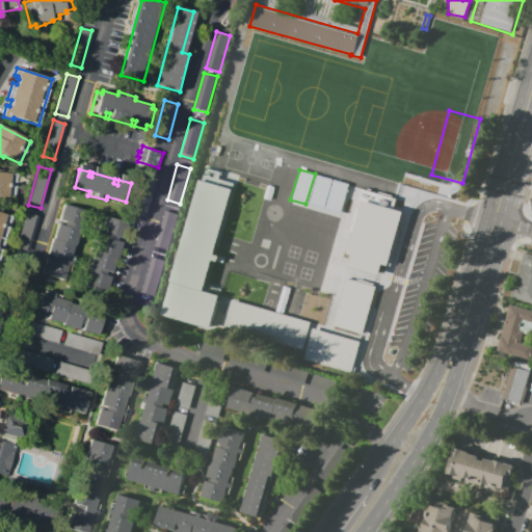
[(0,171),(17,174),(14,198),(0,196),(0,171)]
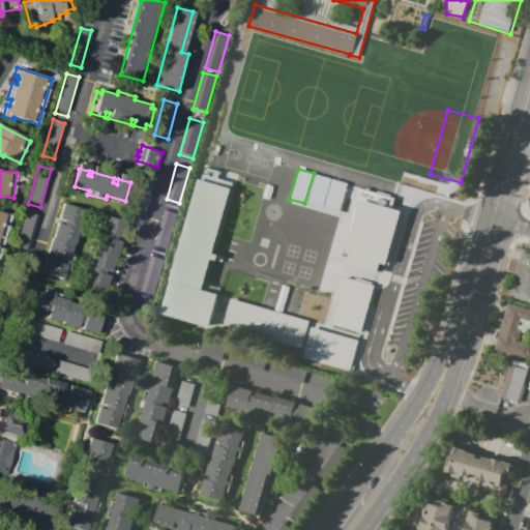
[(315,173),(330,178),(321,208),(305,204),(315,173)]
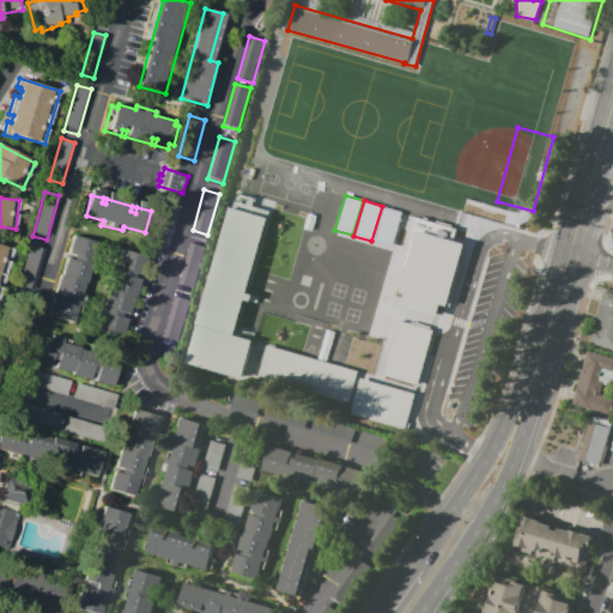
[(383,206),(401,212),(392,247),(374,242),(383,206)]
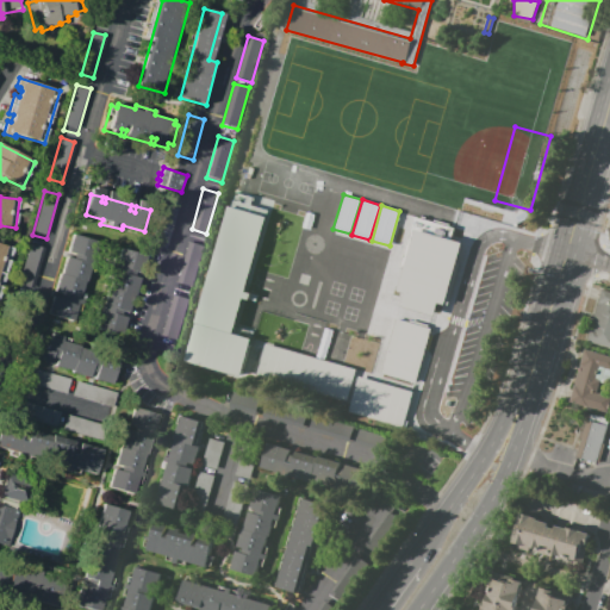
[(167,206),(178,210),(167,251),(155,248),(167,206)]
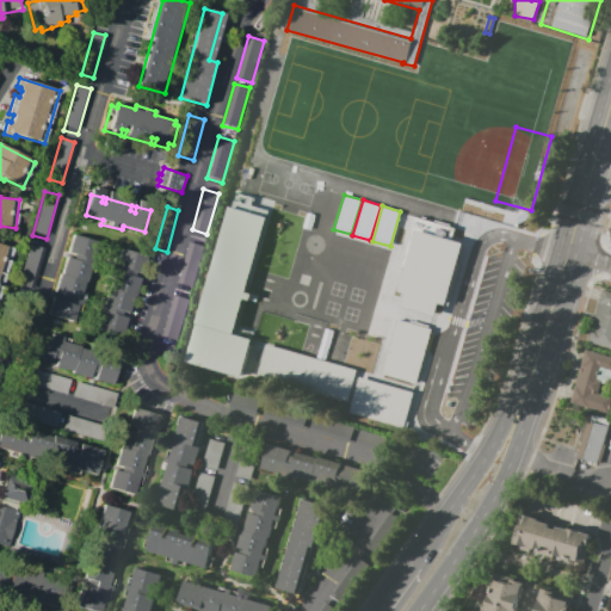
[(183,366),(230,208),(266,218),(232,333),(253,339),(240,383),(183,366)]
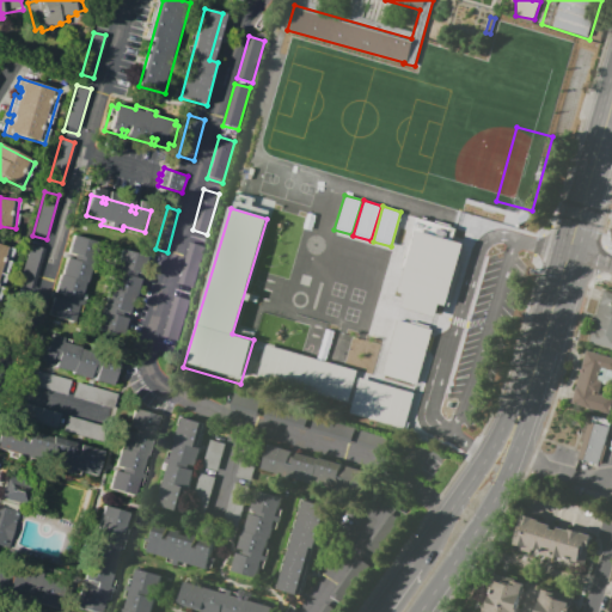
[(418,230),(464,243),(446,303),(439,301),(434,314),(402,305),(405,295),(399,293),(418,230)]
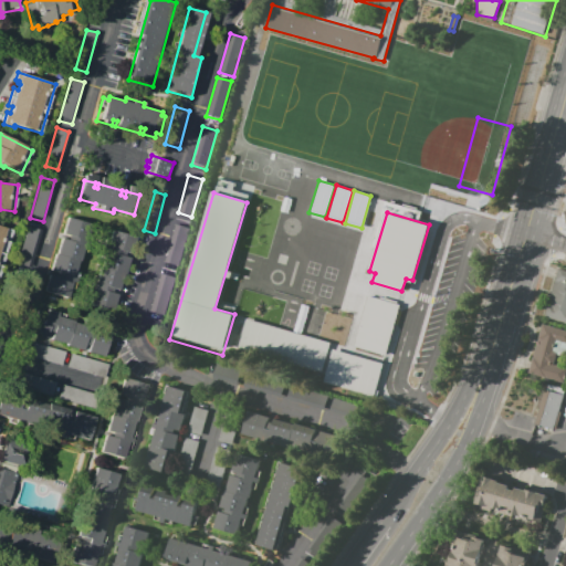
[(67,217),(94,224),(85,253),(82,252),(80,263),(77,262),(75,270),(80,271),(74,290),(70,289),(67,299),(43,291),(55,253),(67,217)]
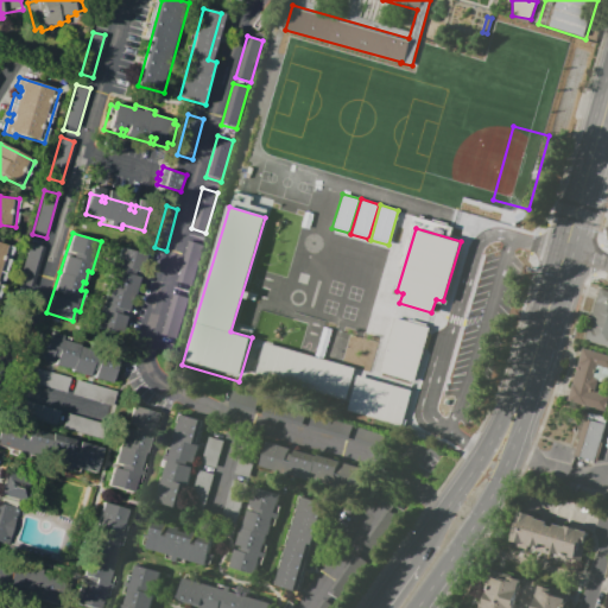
[(308,234),(297,268),(377,291),(386,257),(308,234)]
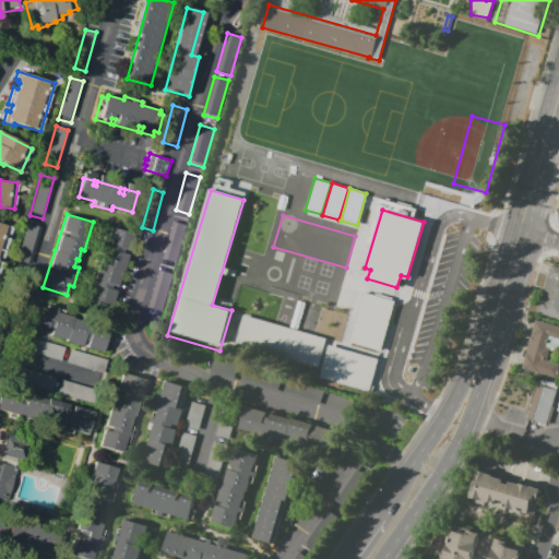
[(171,222),(182,224),(171,263),(161,260),(171,222)]
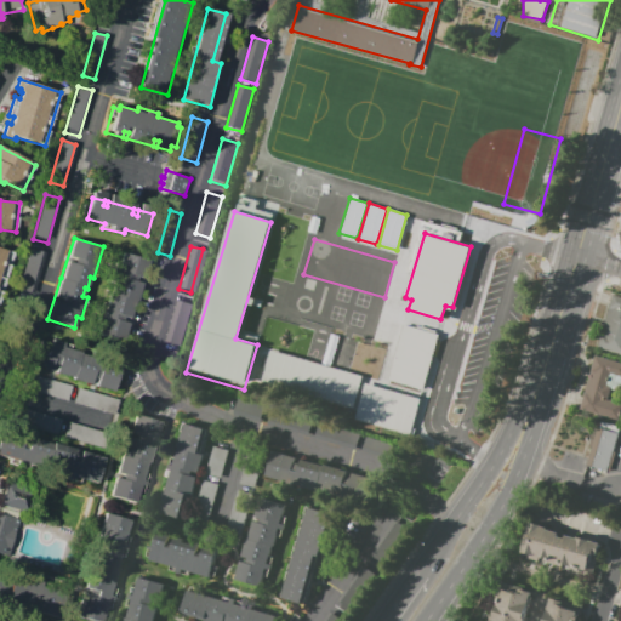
[(0,248),(15,252),(0,298),(0,248)]
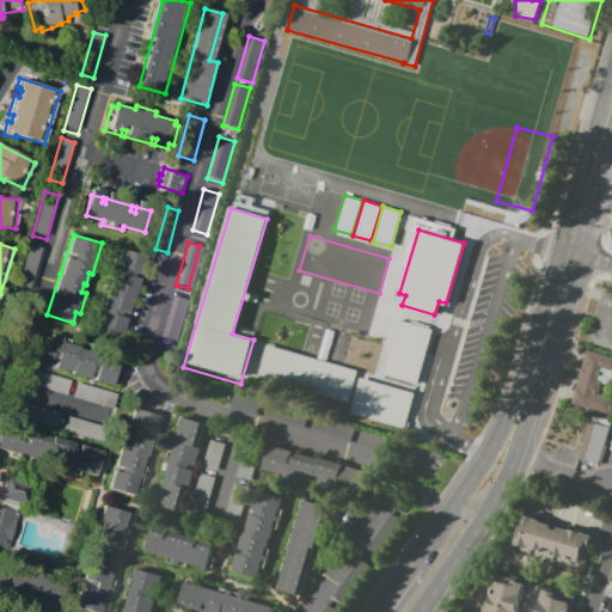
[(30,244),(41,248),(30,289),(18,286),(30,244)]
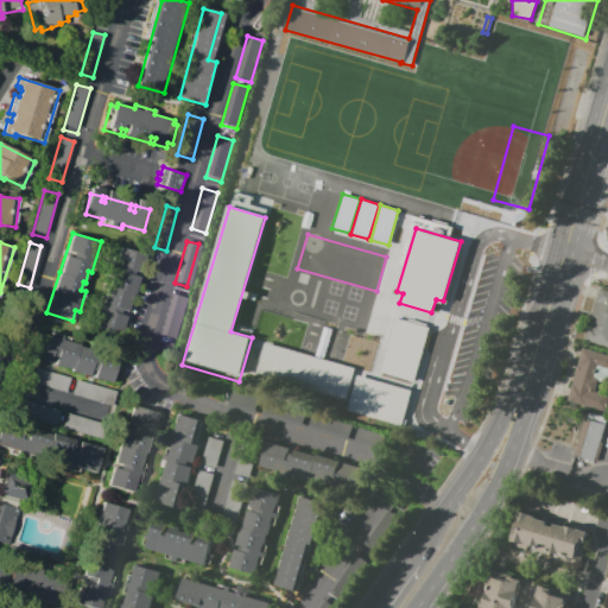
[(120,247),(145,254),(139,272),(134,271),(132,276),(138,277),(127,312),(120,310),(118,315),(125,317),(120,333),(96,325),(100,315),(96,314),(101,297),(105,298),(111,277),(108,276),(114,258),(116,258),(120,247)]
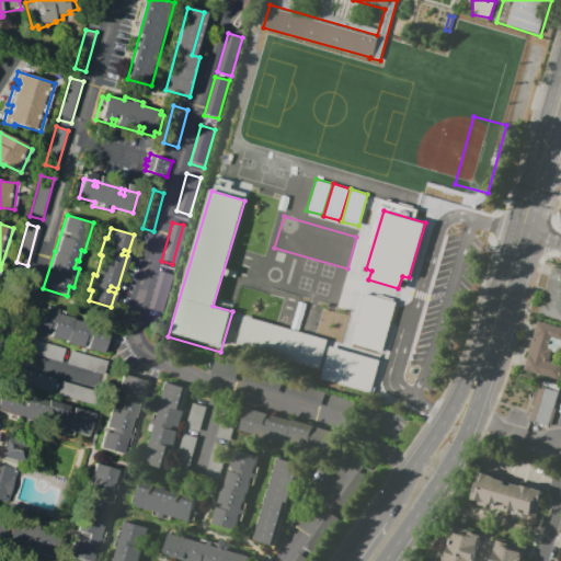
[(560,268),(553,266),(539,315),(559,321),(560,320),(560,268)]
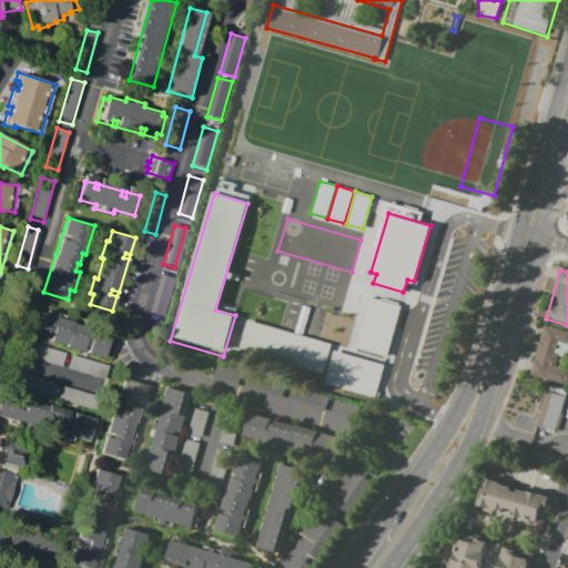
[(160,274),(171,277),(160,316),(150,313),(160,274)]
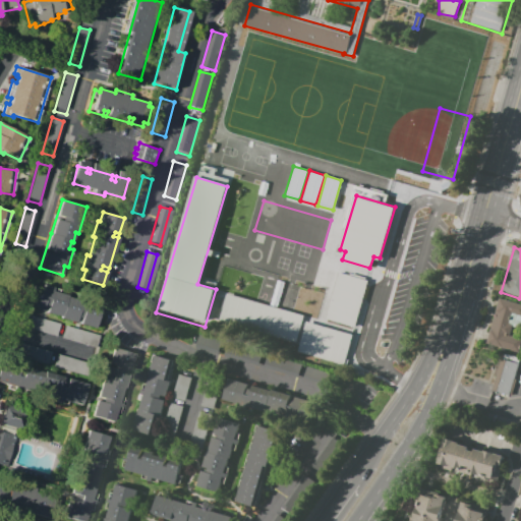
[(338,275),(369,284),(356,330),(325,322),(338,275)]
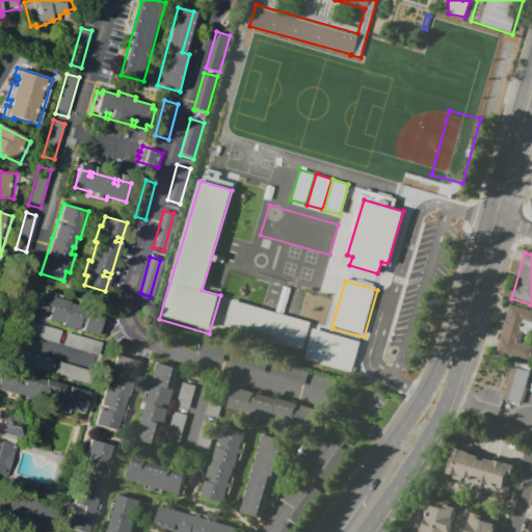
[(34,293),(43,295),(44,291),(51,293),(60,296),(59,300),(77,304),(78,302),(91,307),(91,309),(104,313),(98,336),(81,330),(82,325),(78,324),(77,329),(60,325),(61,322),(46,318),(48,314),(45,313),(44,313),(42,320),(28,316),(34,293)]
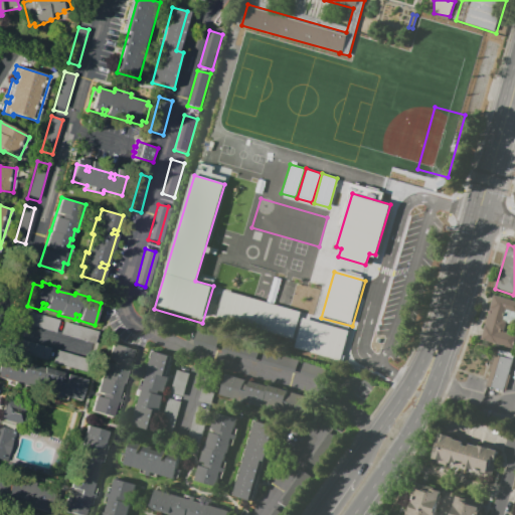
[(224,293),(299,315),(290,344),(215,322),(224,293)]
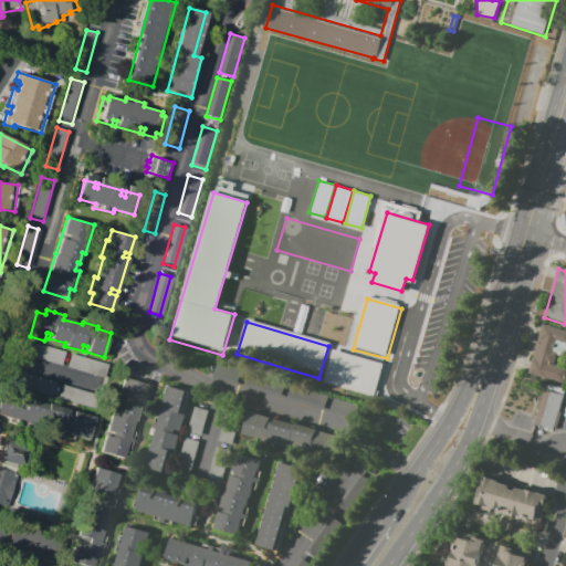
[(542,324),(565,331),(565,343),(554,339),(551,350),(556,353),(553,364),(565,368),(563,383),(528,373),(542,324)]
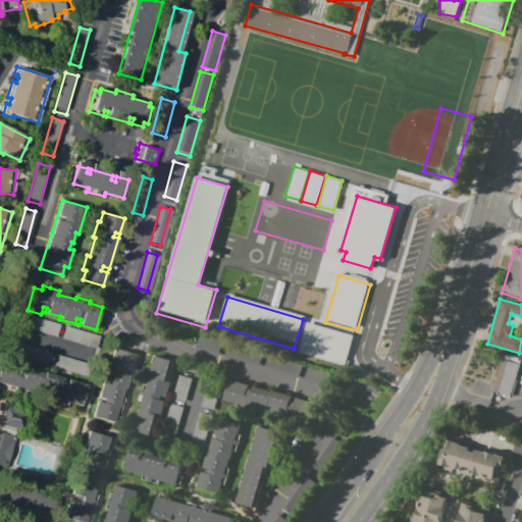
[(25,314),(61,324),(57,337),(21,327),(25,314)]
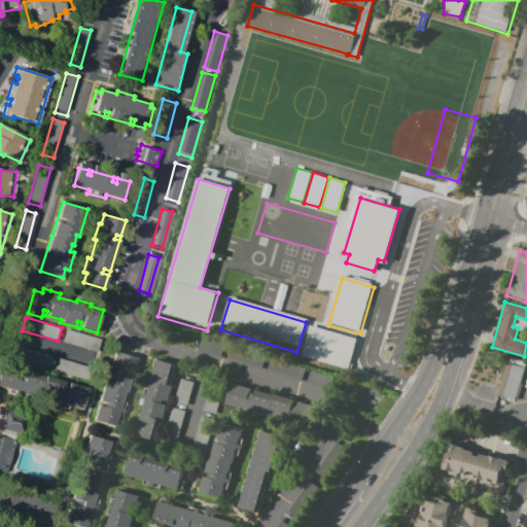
[(310,326),(358,340),(349,371),(302,358),(310,326)]
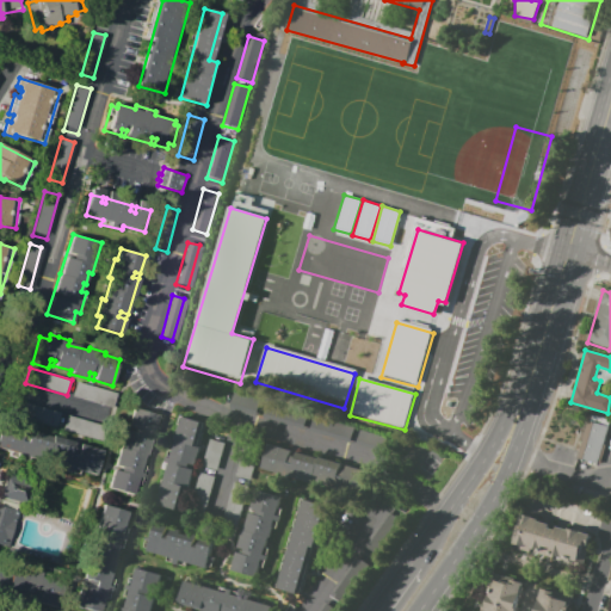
[(76,382),(118,394),(113,408),(73,396),(76,382)]
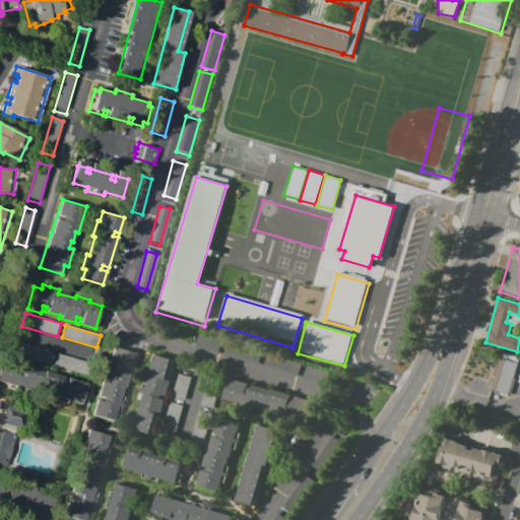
[(16,341),(52,351),(48,364),(12,353),(16,341)]
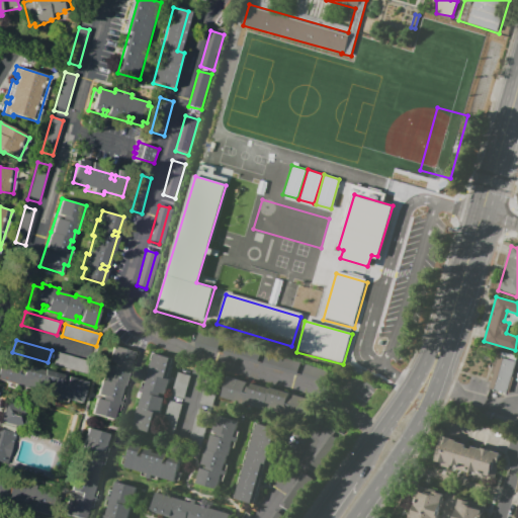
[(227,342),(261,352),(258,362),(224,352),(227,342)]
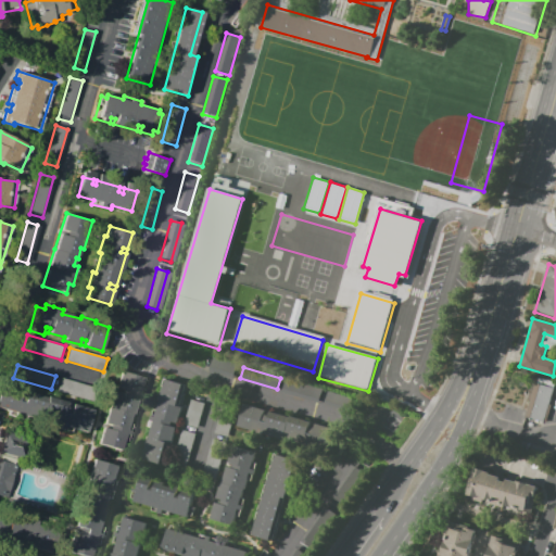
[(122,371),(143,379),(140,388),(144,389),(139,406),(136,405),(133,414),(131,413),(128,424),(133,425),(127,442),(124,441),(121,451),(99,444),(103,428),(108,429),(110,425),(105,424),(115,392),(121,393),(122,389),(116,387),(122,371)]
